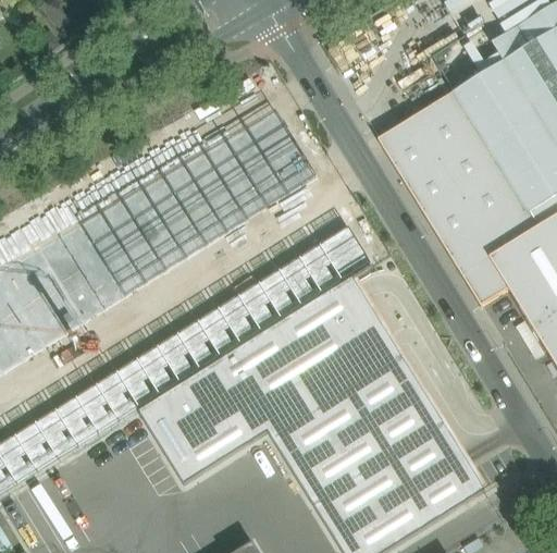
[(556,25),(509,56),(503,59),(454,89),(453,90),(453,91),(536,226),(462,271),(461,272),(482,305),(508,289),(556,367),(556,25)]
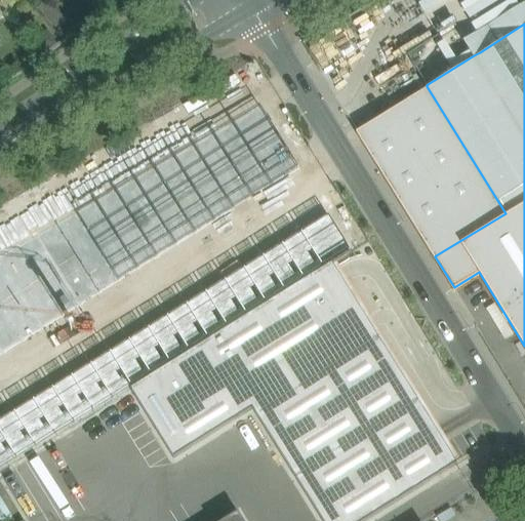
[(48,26),(42,30),(51,43),(57,39),(48,26)]
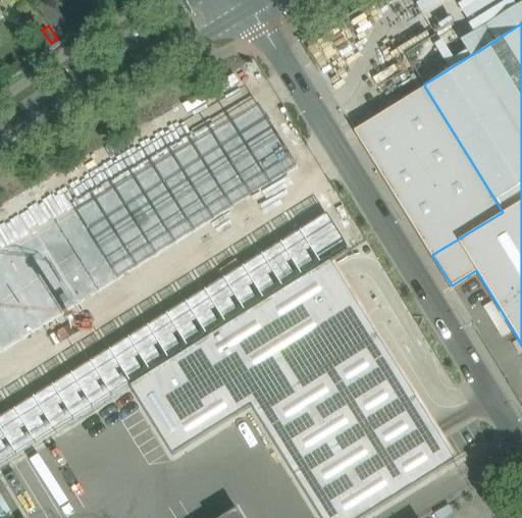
[(259,102),(0,250),(0,349),(298,164),(259,102)]
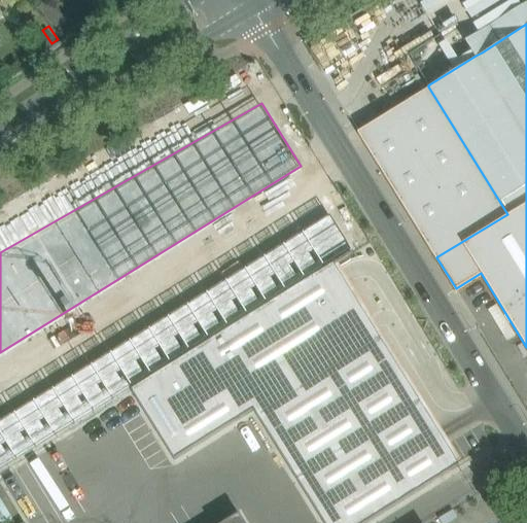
[(330,212),(0,418),(0,466),(352,247),(330,212)]
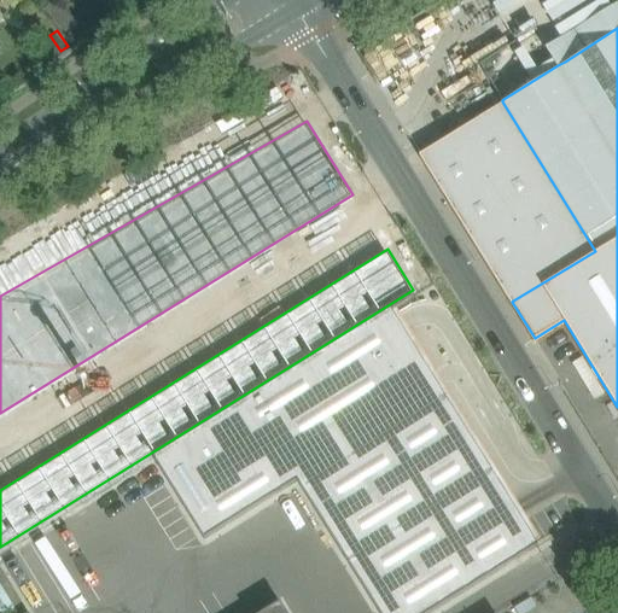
[(391,305),(153,454),(205,536),(298,478),(382,612),(425,612),(540,542),(536,538),(394,309),(391,305)]
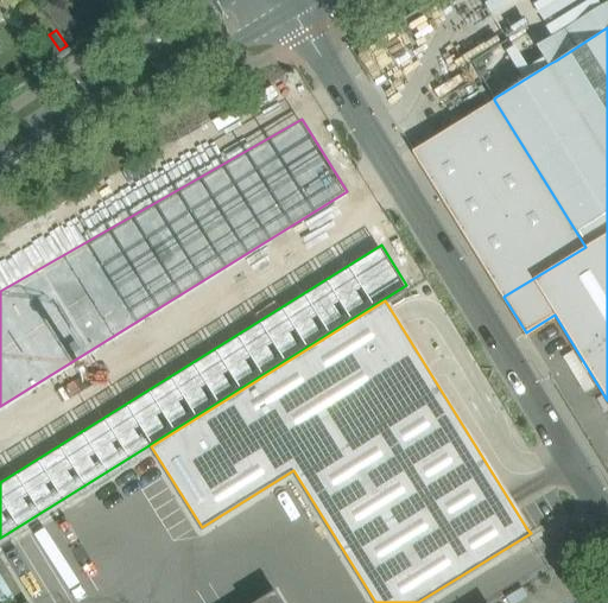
[(0,571),(0,602),(10,602),(17,600),(0,571)]
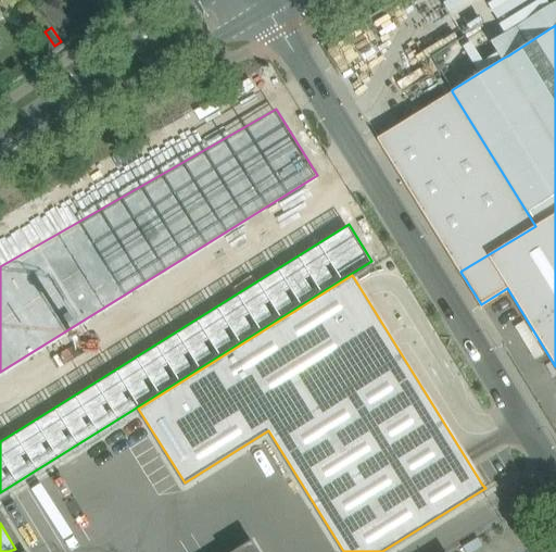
[(260,551),(252,539),(236,550),(231,551),(260,551)]
